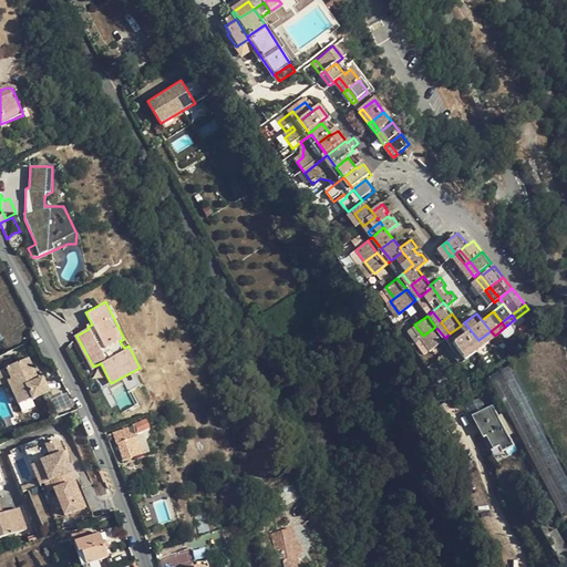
[(432,348),(445,338),(435,327),(423,336),(432,348)]
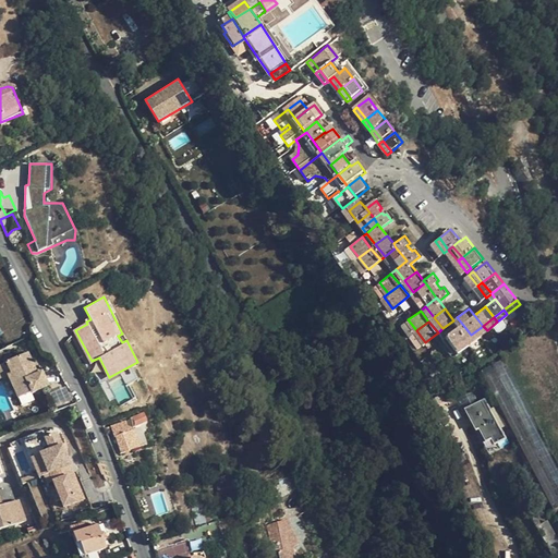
[(451,332),(459,343),(471,335),(462,324),(451,332)]
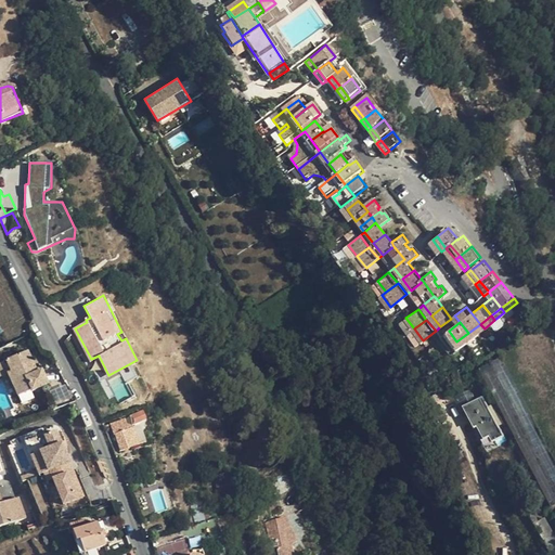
[(485,328),(480,324),(468,333),(472,338),(485,328)]
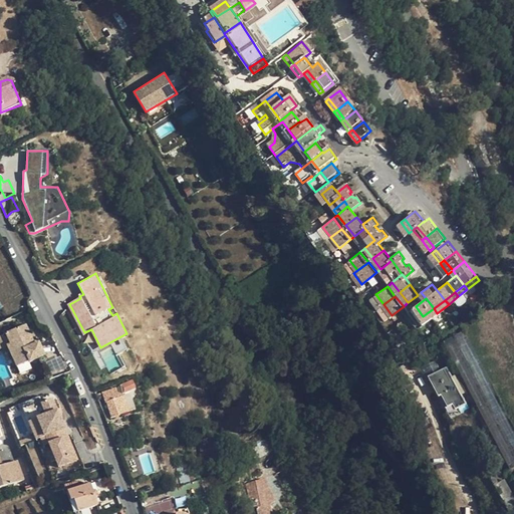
[(437,313),(434,308),(423,316),(427,321),(437,313)]
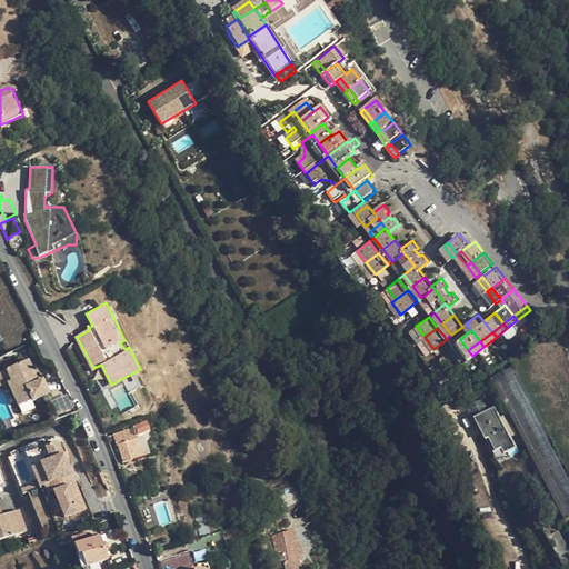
[(7,382),(7,383),(18,407),(47,395),(41,379),(40,380),(37,381),(32,371),(27,360),(5,370),(10,380),(7,382)]
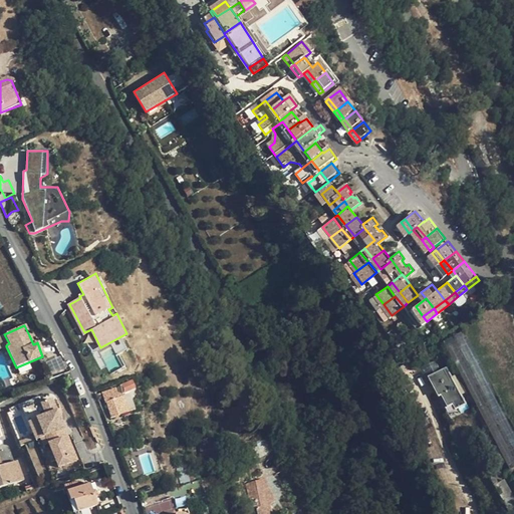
[(0,348),(6,346),(6,345),(9,343),(4,334),(0,335),(0,348)]
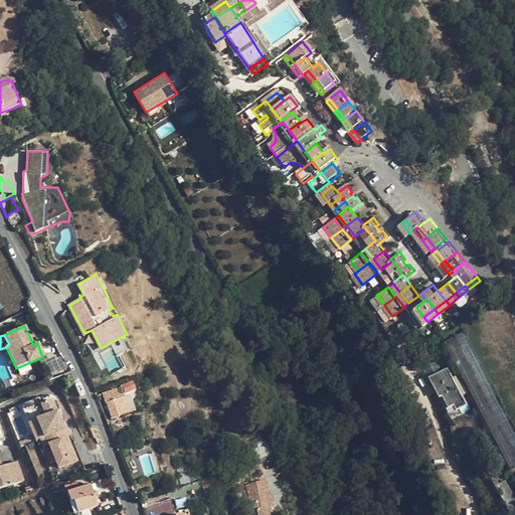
[(42,364),(48,377),(66,369),(61,356),(42,364)]
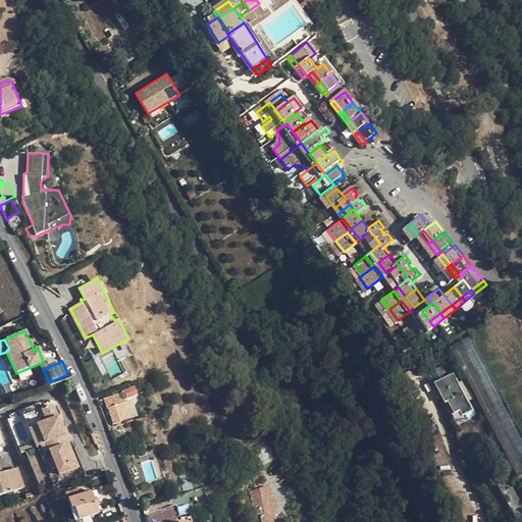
[(454,371),(434,381),(445,402),(448,400),(455,413),(460,410),(463,416),(474,410),(454,371)]
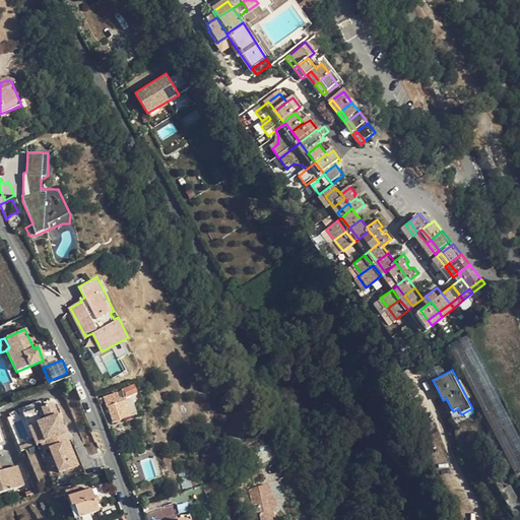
[(135,385),(119,393),(122,393),(124,393),(125,394),(126,396),(126,397),(126,399),(125,400),(139,393),(135,385)]
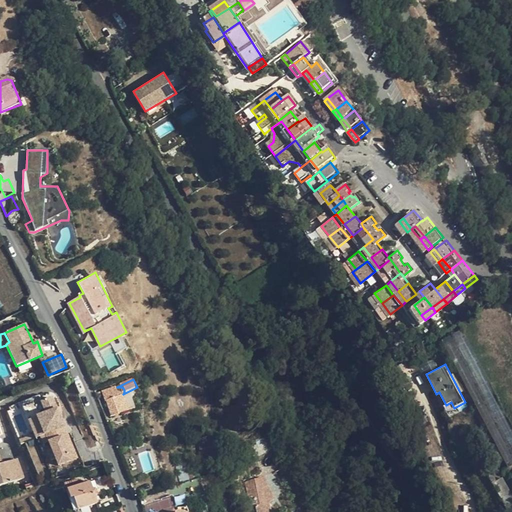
[(118,398),(116,392),(114,388),(100,392),(103,403),(105,402),(110,418),(127,412),(122,396),(118,398)]
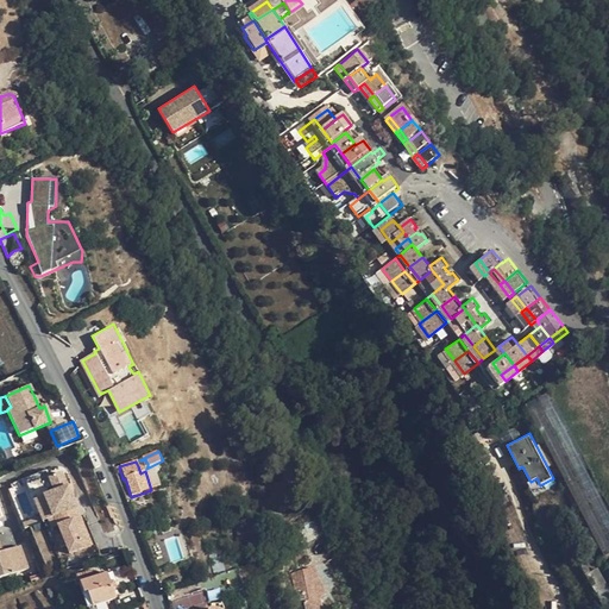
[(150,470),(145,471),(151,490),(157,489),(150,470)]
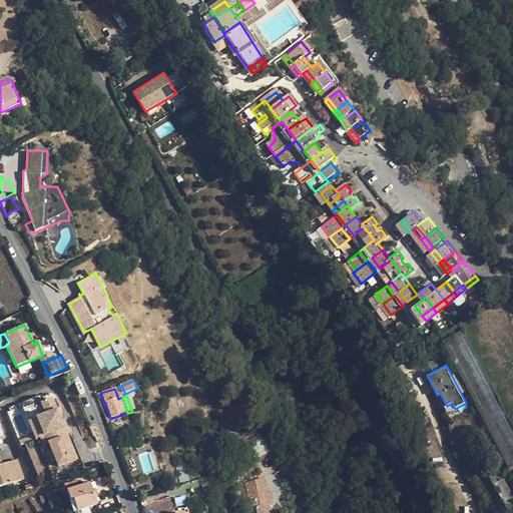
[(53,413),(56,412),(51,399),(41,404),(45,415),(36,419),(39,426),(33,429),(37,440),(40,440),(44,438),(63,430),(58,416),(55,417),(53,413)]
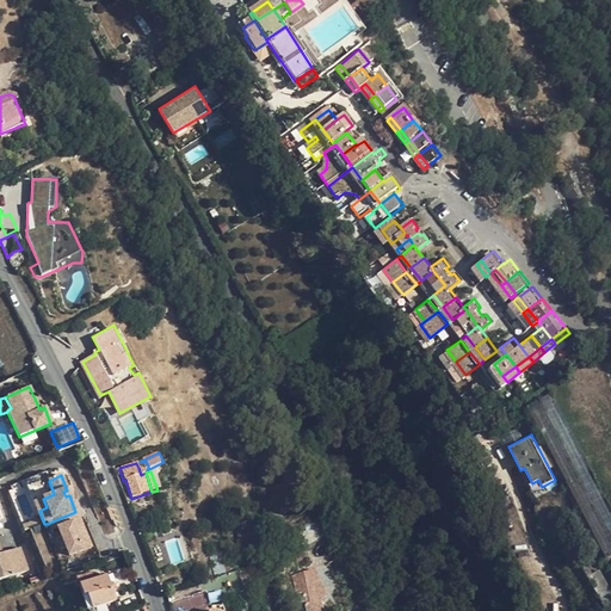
[(37,486),(43,499),(54,494),(49,481),(37,486)]
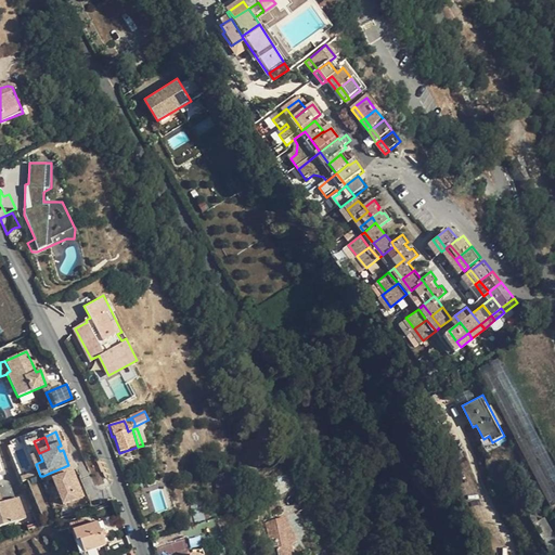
[(38,477),(40,476),(36,464),(42,461),(39,453),(29,457),(38,477)]
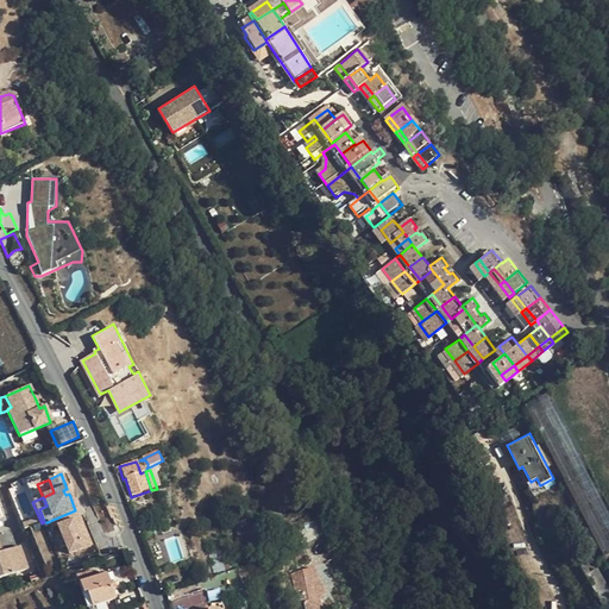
[(90,547),(82,529),(80,531),(76,521),(79,520),(75,510),(52,520),(60,537),(54,539),(58,551),(64,548),(68,557),(90,547)]
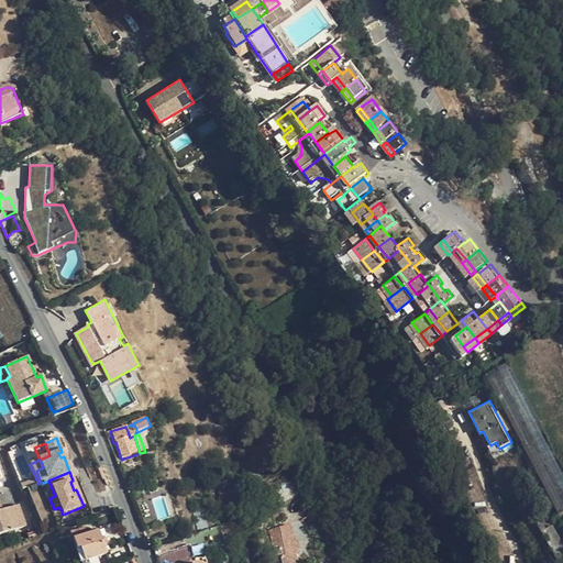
[(44,483),(50,498),(55,496),(48,481),(44,483)]
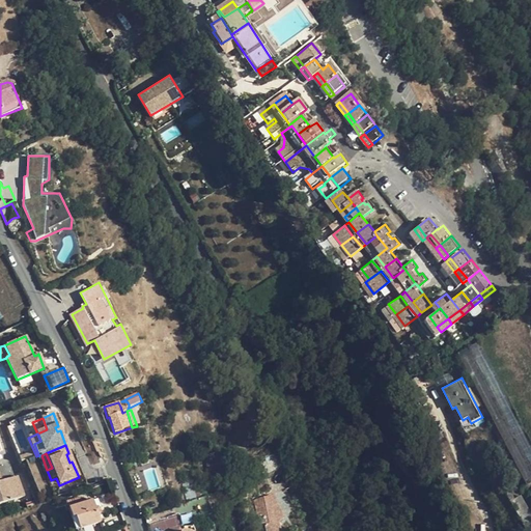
[(205,456),(207,463),(215,460),(216,459),(214,454),(205,456)]
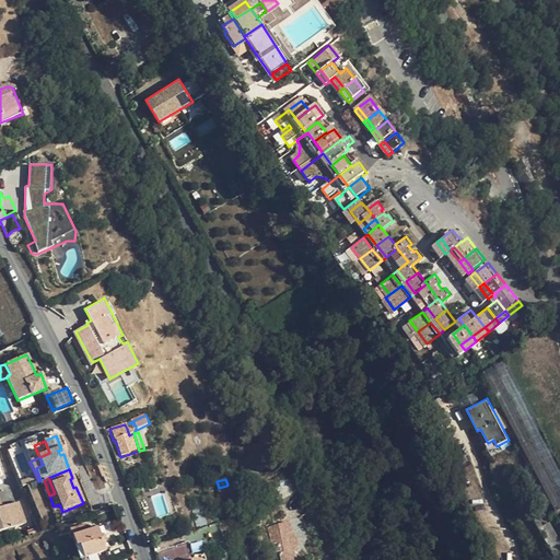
[(230,496),(226,486),(219,488),(218,489),(221,498),(230,496)]
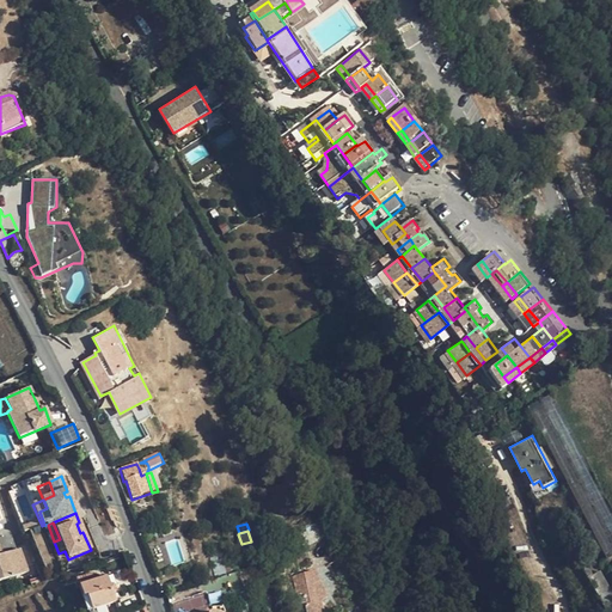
[(0,581),(26,573),(18,550),(0,556),(0,555),(0,581)]
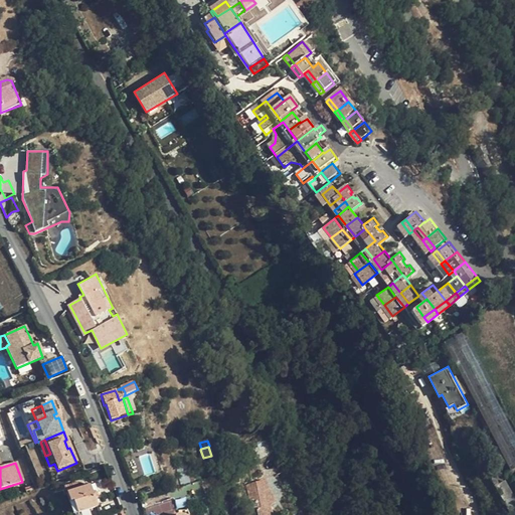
[(180,489),(189,486),(186,477),(182,478),(179,468),(174,469),(180,489)]
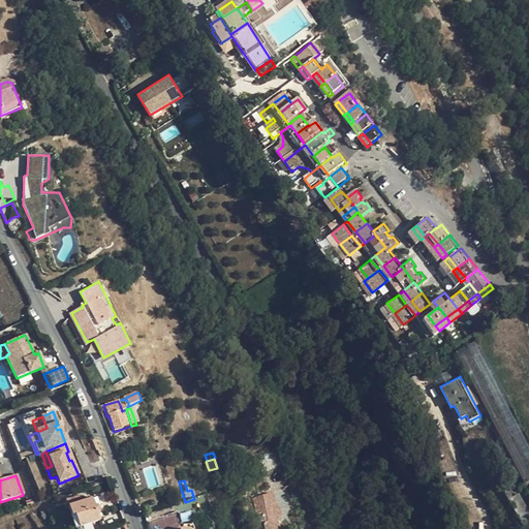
[(528,514),(518,493),(507,498),(523,526),(528,522),(528,514)]
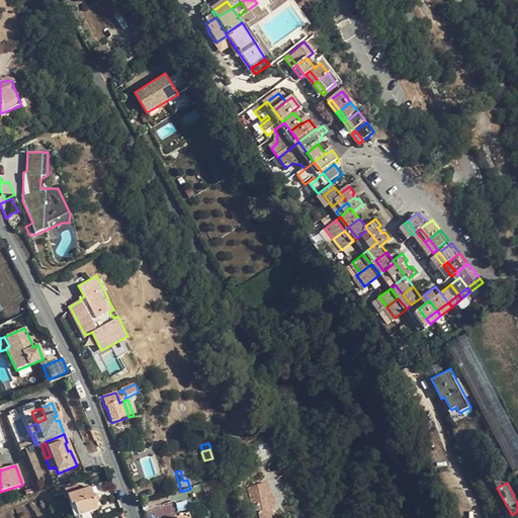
[(273,517),(266,484),(248,489),(253,515),(258,514),(259,517),(273,517)]
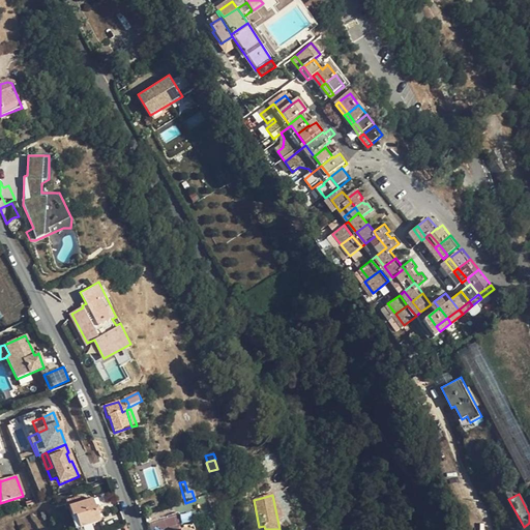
[(66,501),(69,509),(81,505),(79,498),(66,501)]
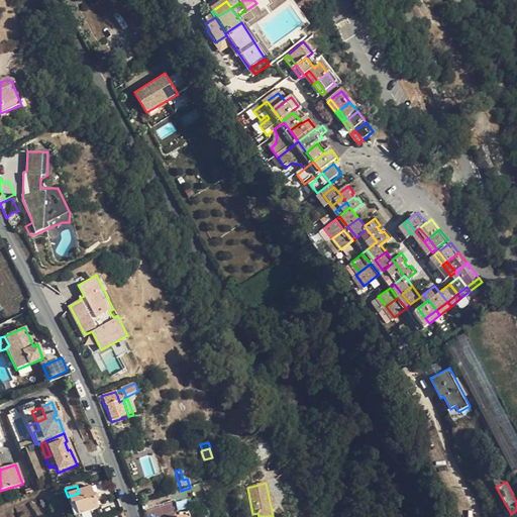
[(96,487),(79,493),(68,497),(71,506),(74,505),(78,516),(103,508),(96,487)]
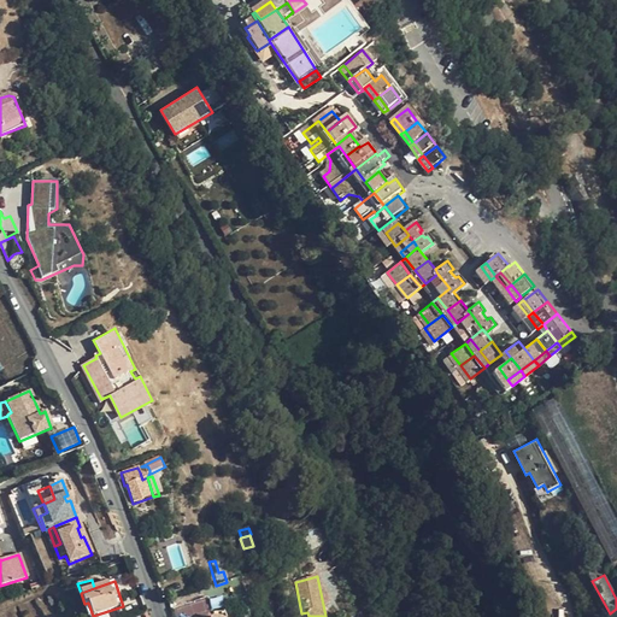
[(88,616),(93,616),(88,603),(84,604),(83,605),(88,616)]
